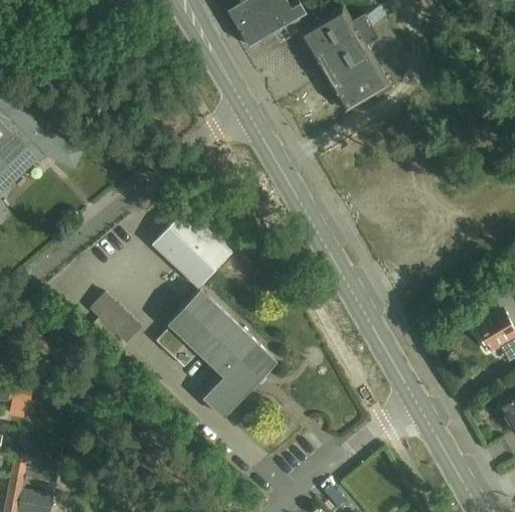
[(221,0),(222,2),(250,49),(295,23),(301,33),(300,34),(345,112),(376,94),(377,96),(390,89),(365,46),(378,38),(365,16),(351,23),(342,8),(321,21),(314,10),(306,15),(298,2),(286,9),(281,0),(221,0)]
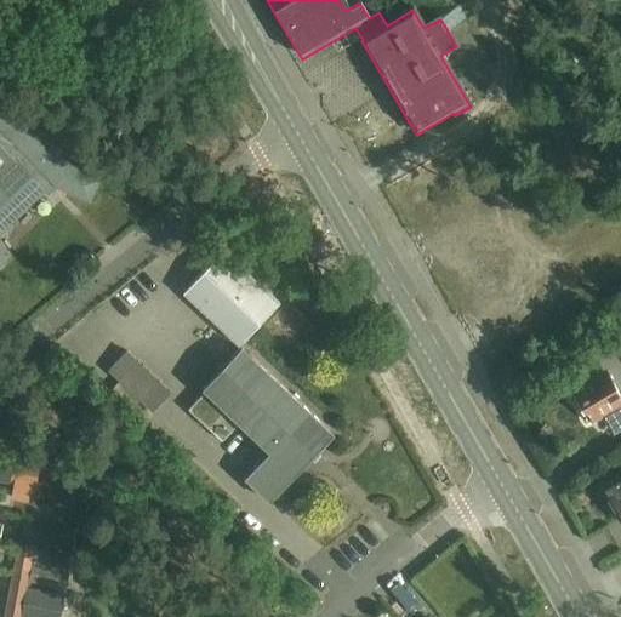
[(0,264),(10,256),(0,245),(0,235),(44,193),(47,196),(56,188),(89,204),(100,182),(70,167),(0,95),(0,130),(0,264)]
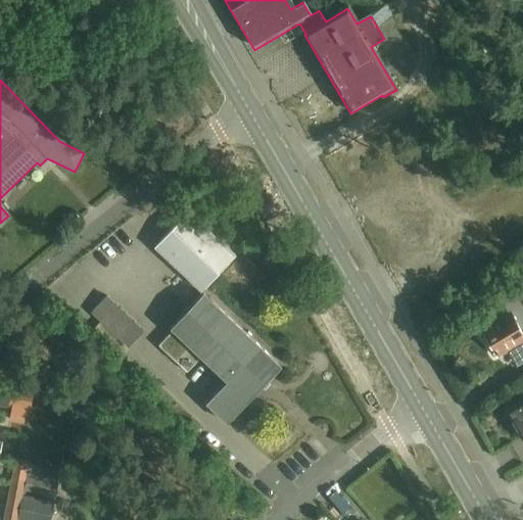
[(234,256),(188,214),(154,249),(200,292),(234,256)]
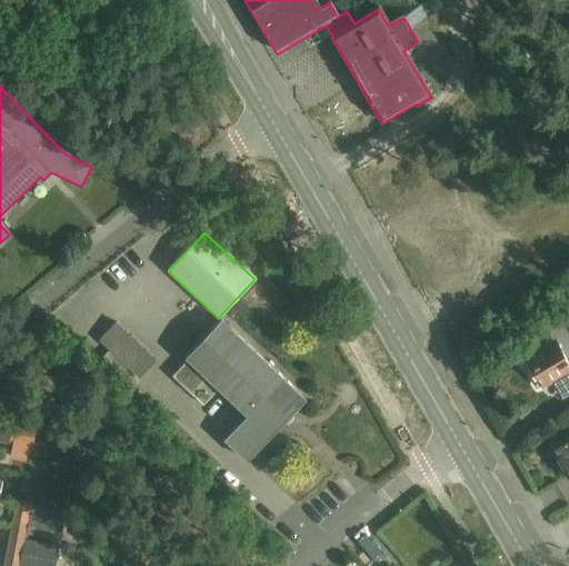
[(568,319),(548,331),(555,344),(523,360),(530,373),(529,374),(535,384),(537,384),(541,391),(553,385),(561,399),(568,395),(568,319)]
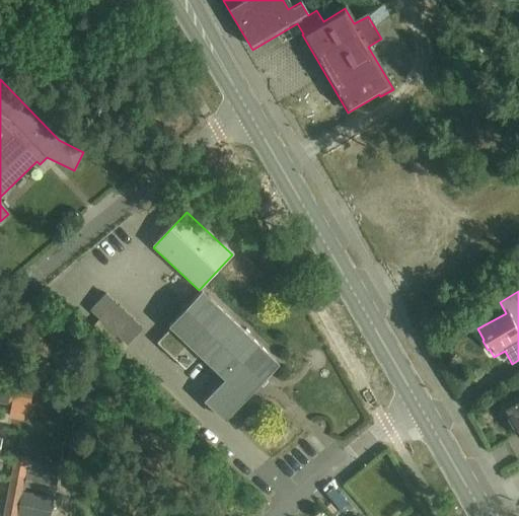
[(273,359),(202,292),(169,325),(172,328),(157,344),(186,370),(198,357),(197,355),(198,354),(225,379),(205,401),(225,421),(279,365),(274,361),(275,360),(273,359)]
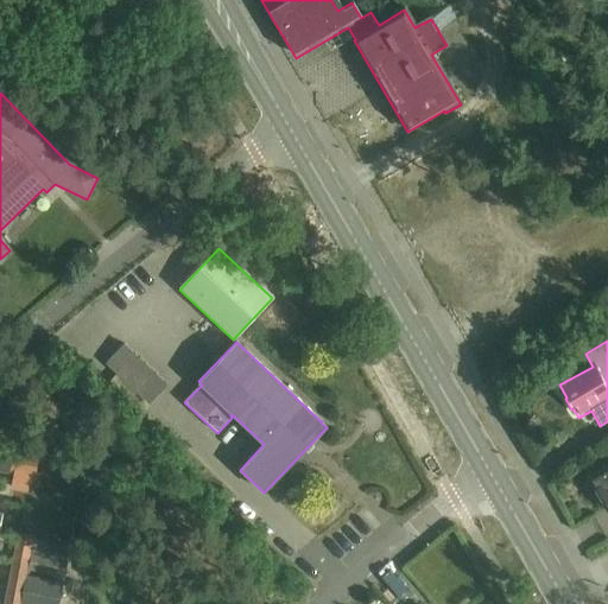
[(0,447),(0,472),(33,479),(38,455),(0,447)]
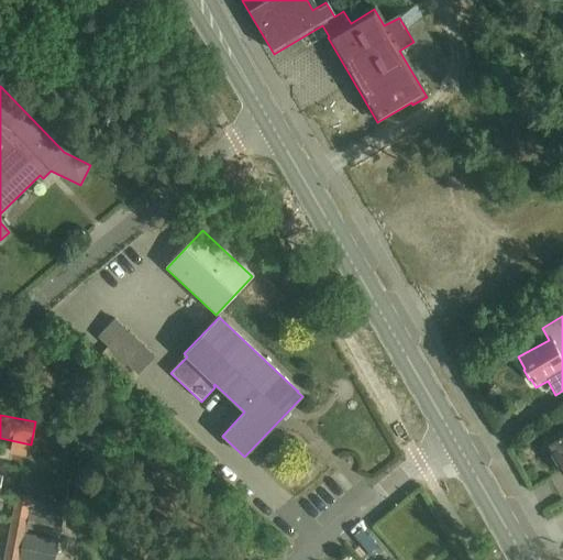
[(562,435),(545,445),(562,473),(562,435)]
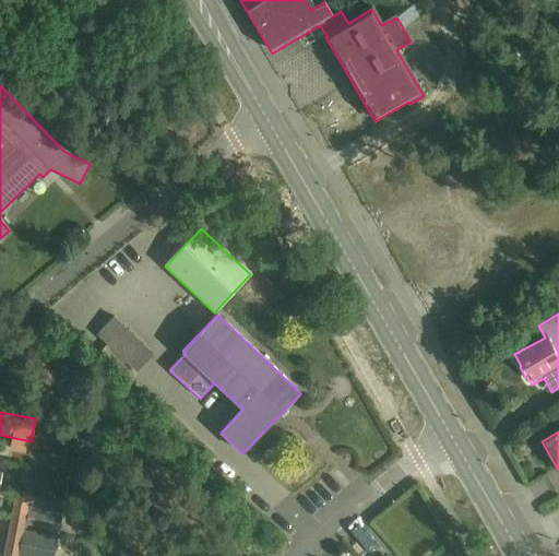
[(21,508),(27,509),(30,495),(18,492),(13,511),(20,512),(21,508)]
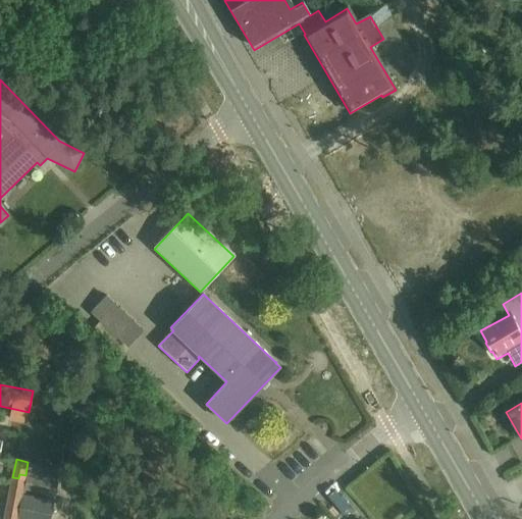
[(12,477),(10,491),(22,494),(22,491),(24,478),(25,475),(19,474),(18,478),(12,477)]
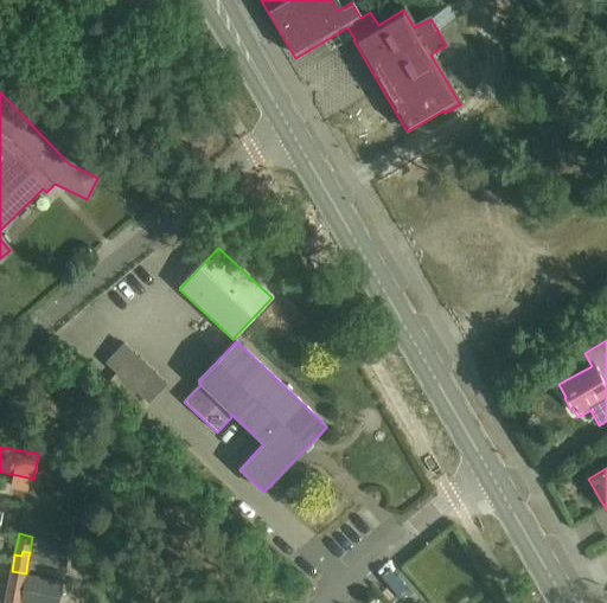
[(29,556),(26,571),(64,578),(66,563),(29,556)]
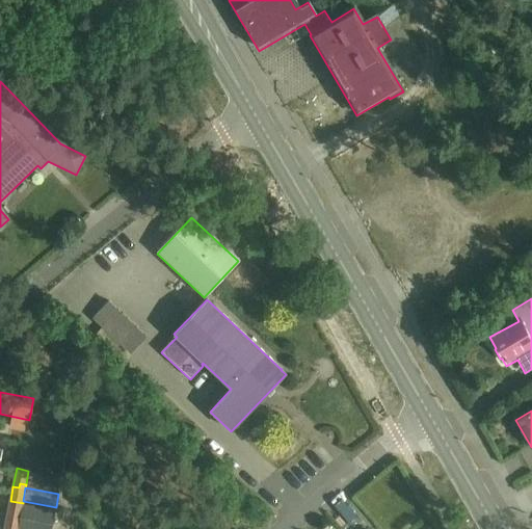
[(23,503),(10,501),(6,519),(12,520),(14,517),(20,518),(22,507),(23,503)]
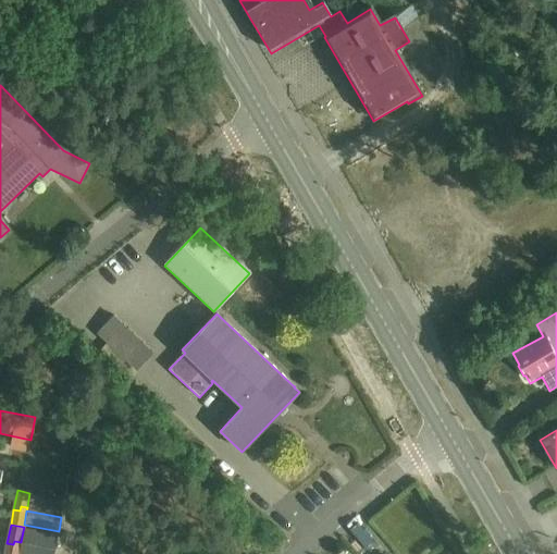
[(23,531),(21,542),(21,544),(56,551),(58,538),(23,531)]
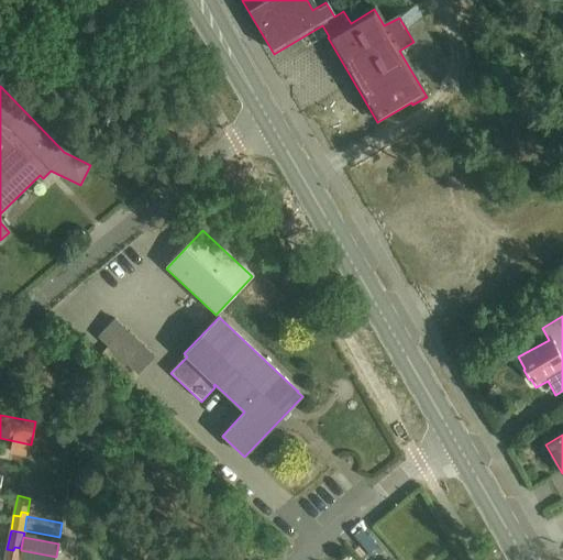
[(13,550),(7,549),(4,559),(19,559),(21,550),(21,548),(14,547),(13,550)]
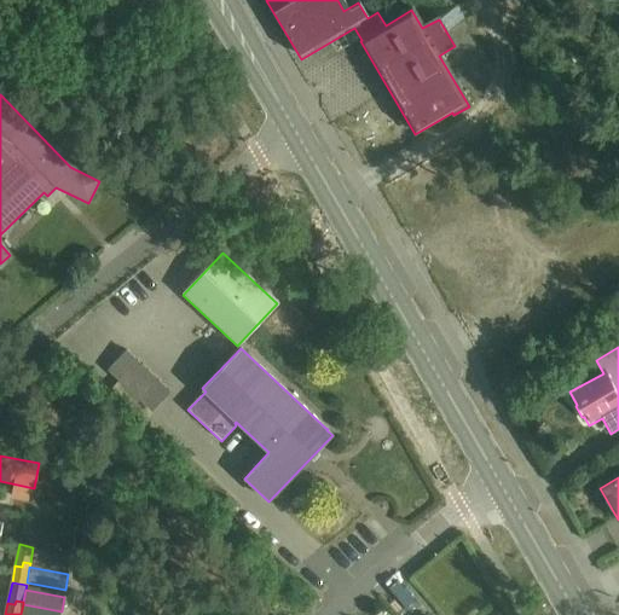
[(23,604),(21,614),(61,614),(62,611),(23,604)]
